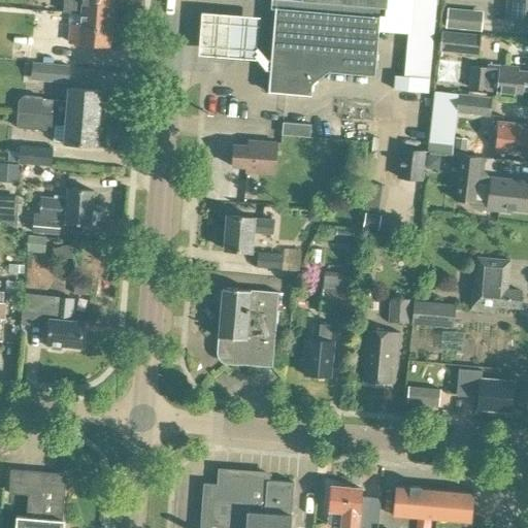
[(112,0),(64,0),(63,12),(81,13),(111,17),(112,0)]
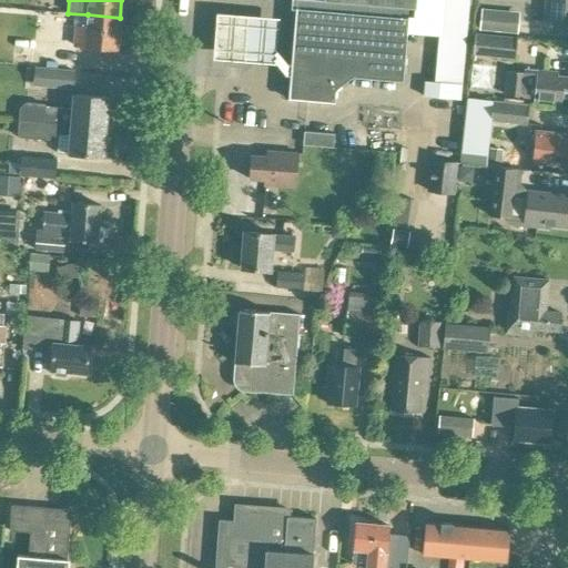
[(415,9),(415,0),(325,0),(324,9),(296,7),(288,99),(335,102),(336,91),(353,78),(404,82),(408,19),(409,8),(415,9)]
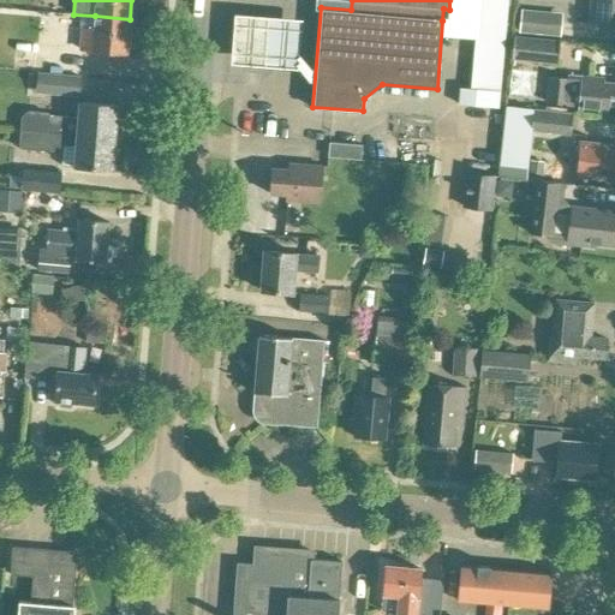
[(506,0),(478,0),(470,90),(460,90),(459,106),(497,109),(506,0)]
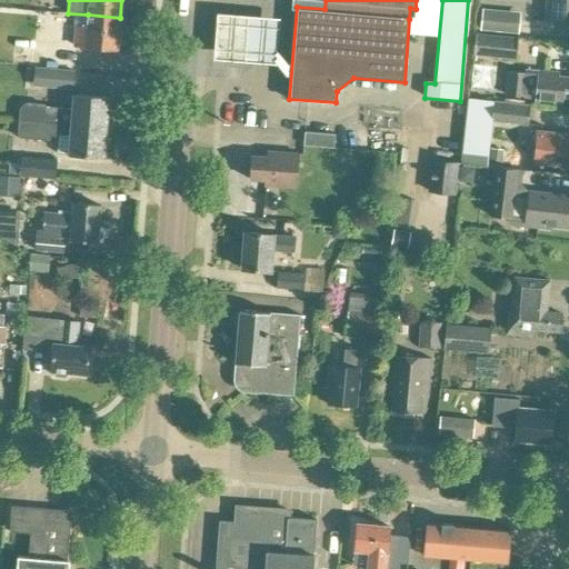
[(568,0),(547,0),(546,20),(568,21),(568,0)]
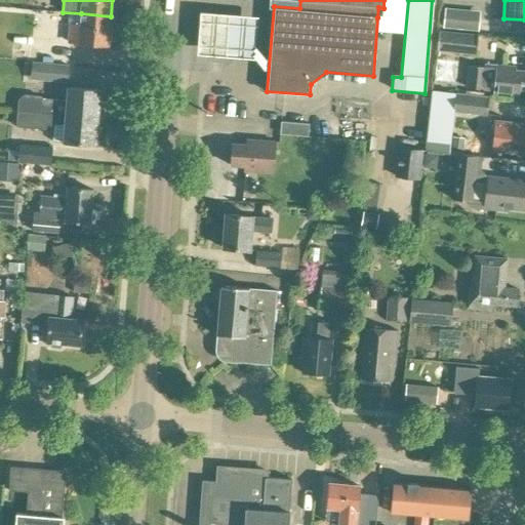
[(445,9),(443,29),(479,32),(480,12),(445,9)]
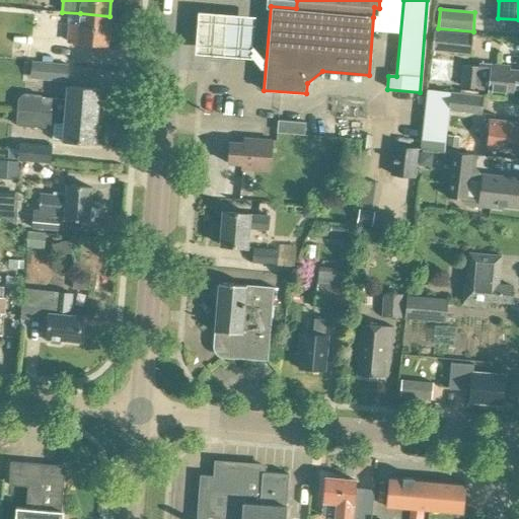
[(109,16),(80,13),(79,24),(69,23),(68,42),(107,45),(109,16)]
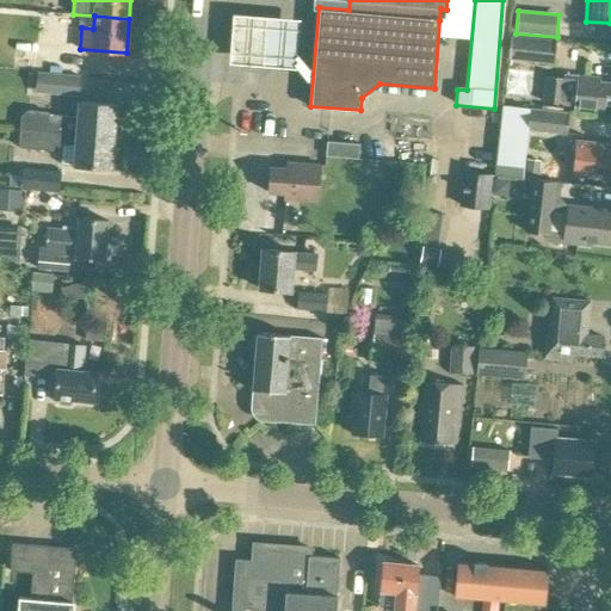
[(300,24),(232,19),(228,65),(297,68),(300,24)]
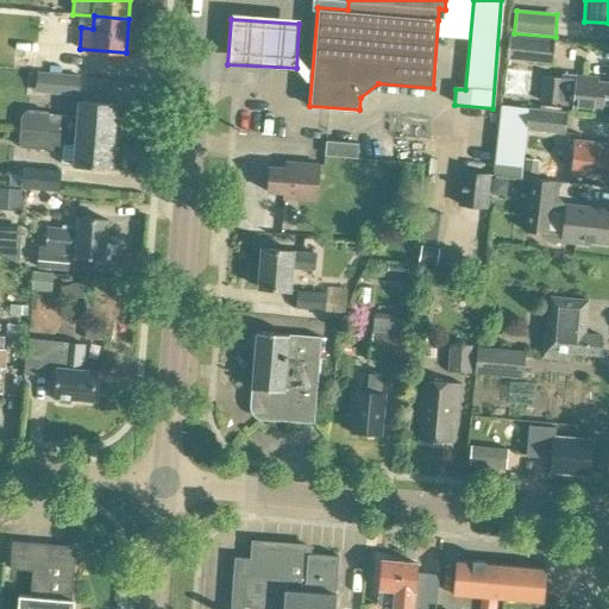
[(37,68),(66,68),(66,35),(38,35),(37,68)]
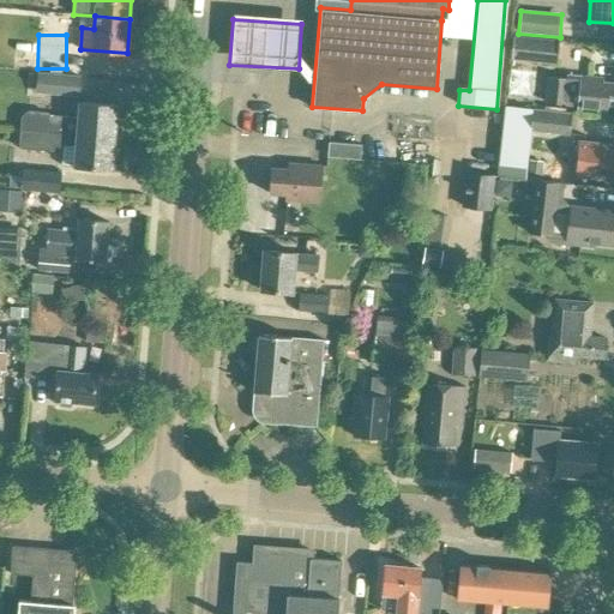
[(512,38),(510,61),(557,65),(559,42),(512,38)]
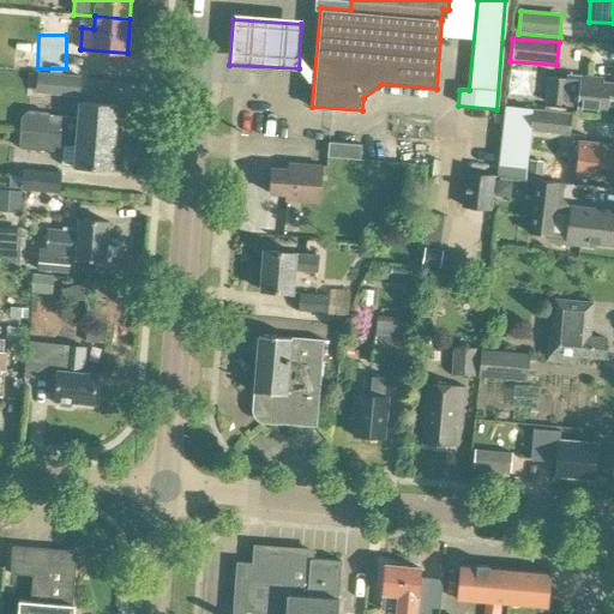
[(589,60),(590,43),(565,42),(565,59),(589,60)]
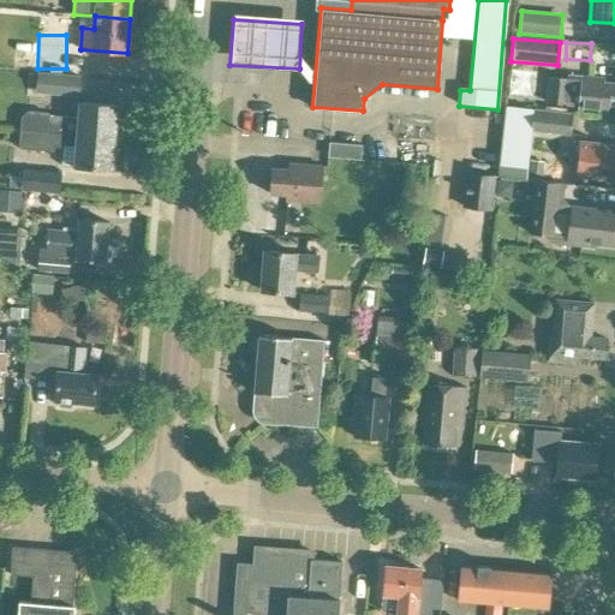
[(37,73),(35,95),(79,99),(81,78),(37,73)]
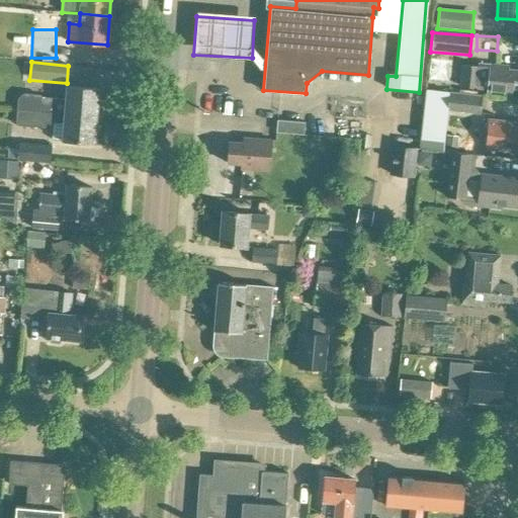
[(509,67),(490,65),(479,63),(478,67),(461,65),(459,86),(477,88),(477,89),(506,92),(506,88),(517,88),(517,71),(509,70),(509,67)]
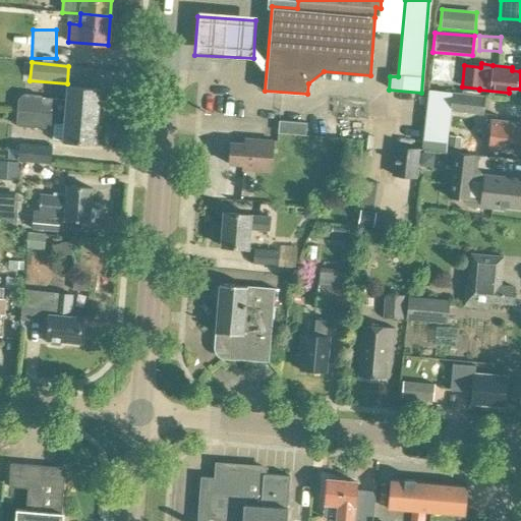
[(18,99),(17,110),(98,117),(101,90),(66,87),(65,100),(42,98),(40,96),(24,94),(18,99)]
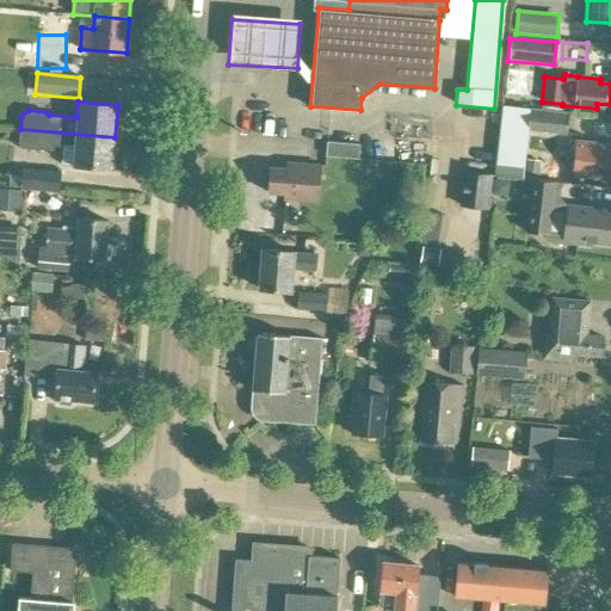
[(528,131),(567,136),(569,112),(530,107),(528,131)]
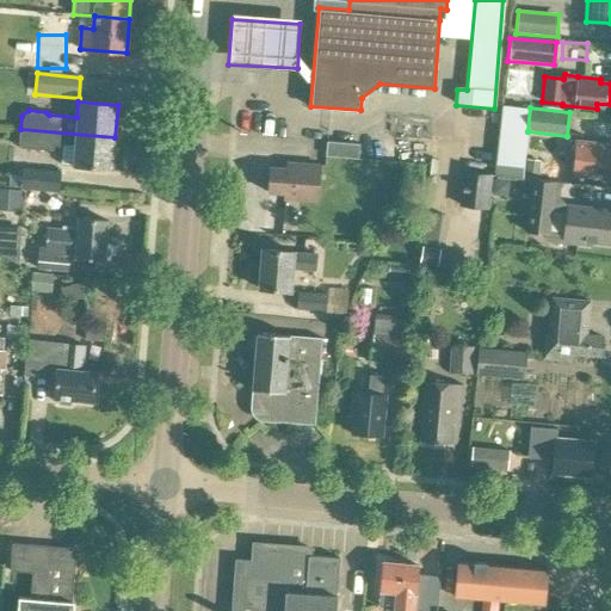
[(20,129),(19,148),(54,150),(54,144),(62,146),(62,144),(74,146),(73,166),(112,170),(115,137),(20,129)]
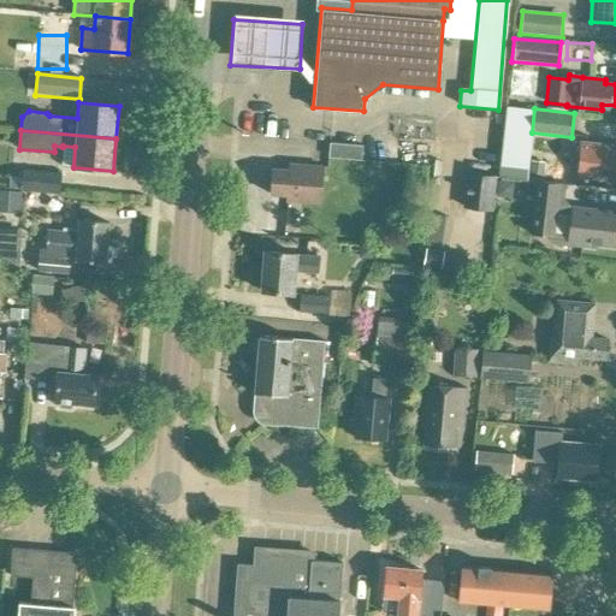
[(578,176),(615,179),(615,146),(581,142),(578,176)]
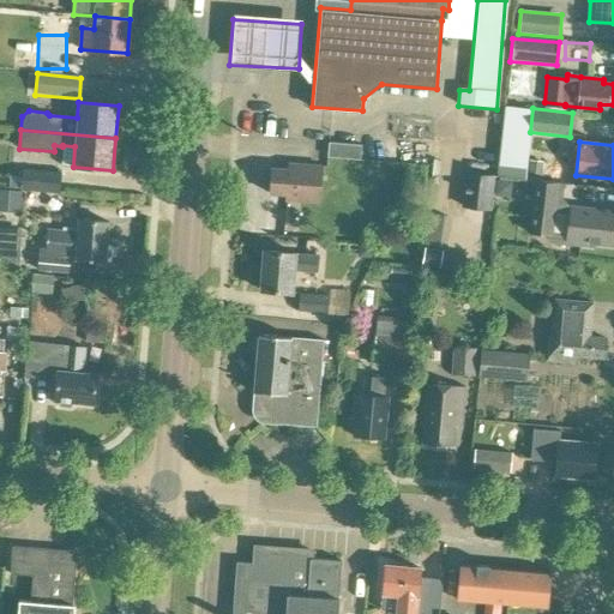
[(329,144),(327,158),(360,161),(361,146),(329,144)]
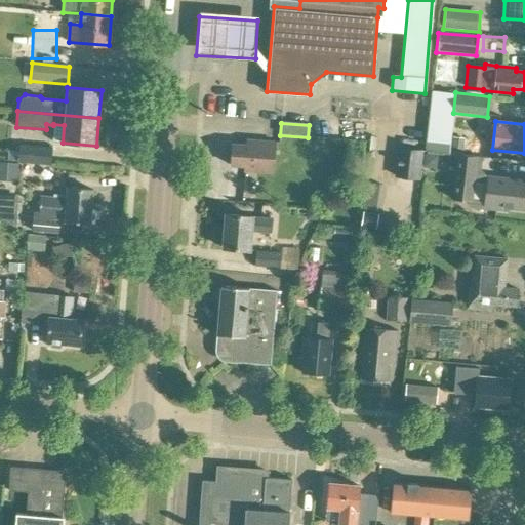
[(465,137),(453,136),(451,151),(463,152),(465,137)]
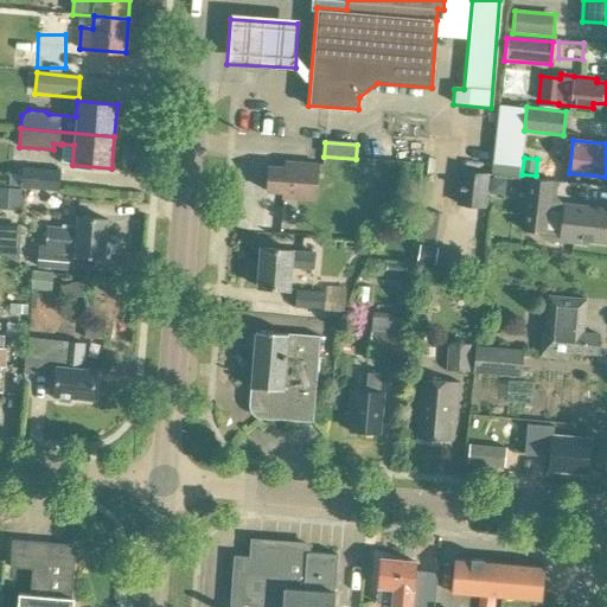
[(554,161),(551,180),(557,181),(567,181),(569,163),(554,161)]
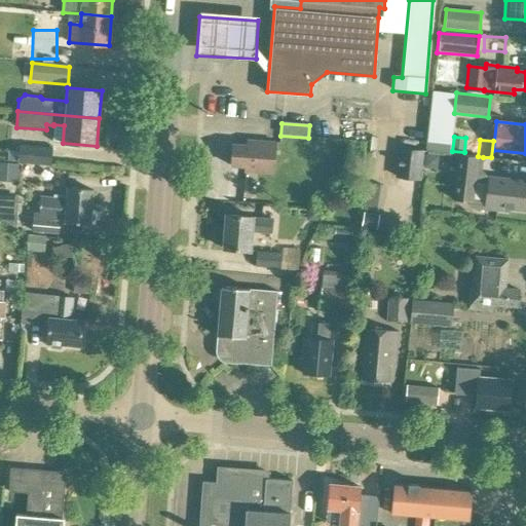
[(232,144),(231,166),(245,167),(243,172),(274,174),(277,143),(247,141),(246,145),(232,144)]
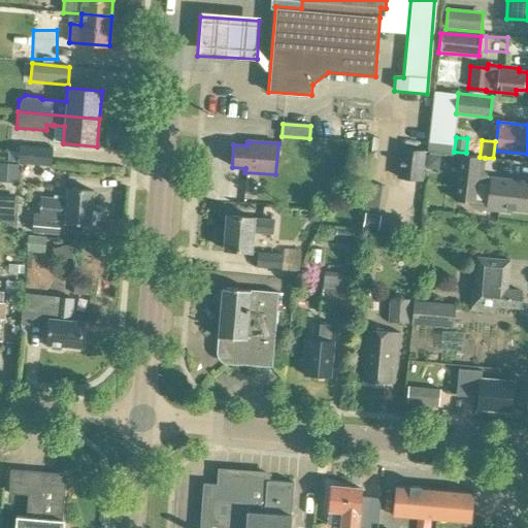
[(18,164),(52,166),(53,150),(19,146),(18,164)]
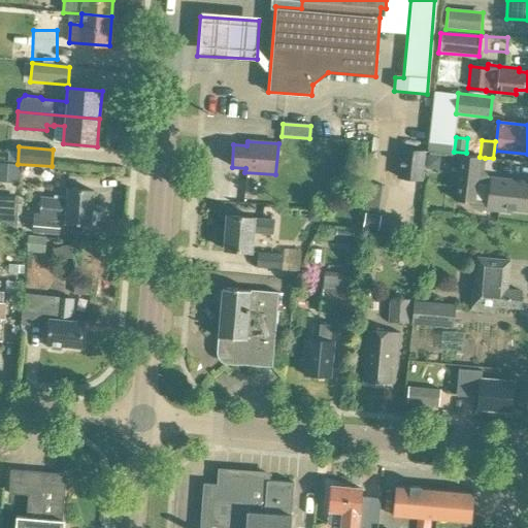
[(396,178),(422,182),(425,152),(399,149),(396,178)]
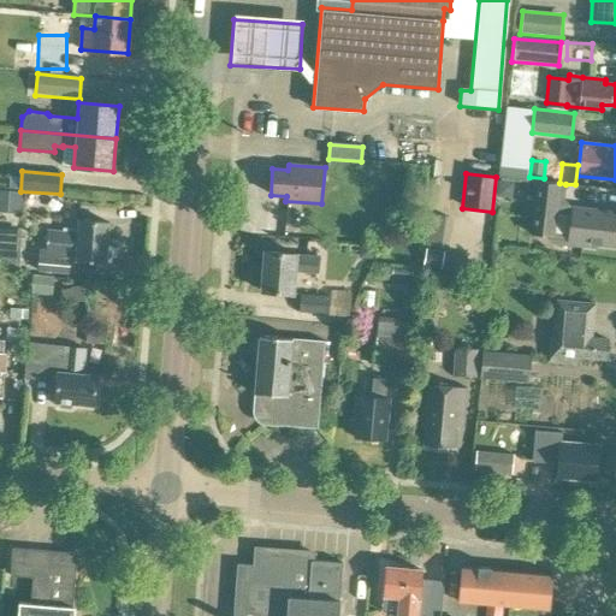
[(615,212),(572,207),(570,207),(564,200),(566,184),(560,183),(534,181),(528,235),(550,237),(549,243),(593,248),(597,246),(615,248),(615,212)]
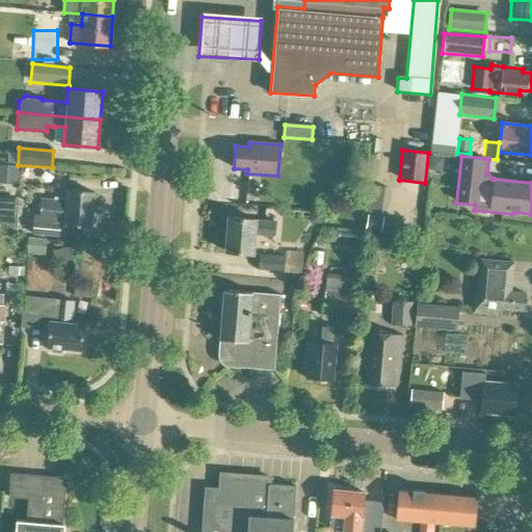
[(0,164),(0,183),(17,185),(18,166),(0,164)]
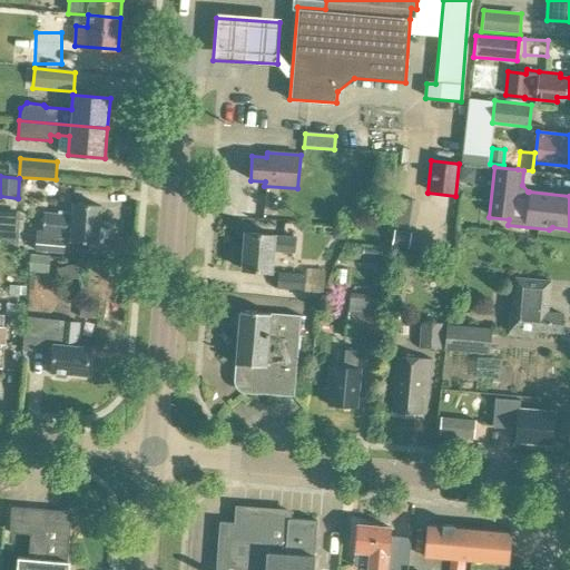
[(62,252),(65,235),(70,235),(70,241),(98,243),(98,241),(101,238),(102,229),(99,227),(101,206),(72,204),(72,216),(43,213),(41,234),(33,233),(32,249),(62,252)]
